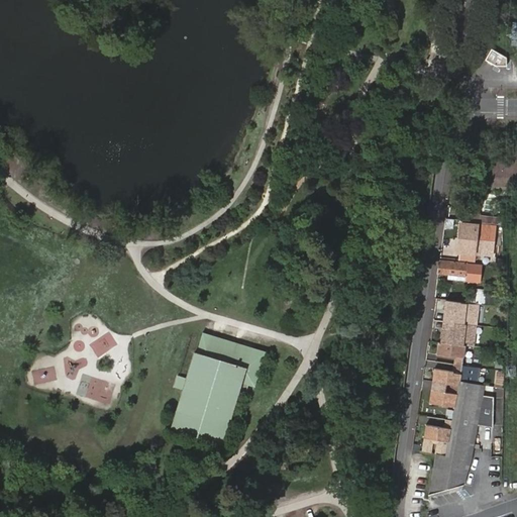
[(494,186),(516,186),(516,158),(509,158),(509,152),(503,152),(504,158),(494,158),(494,186)]
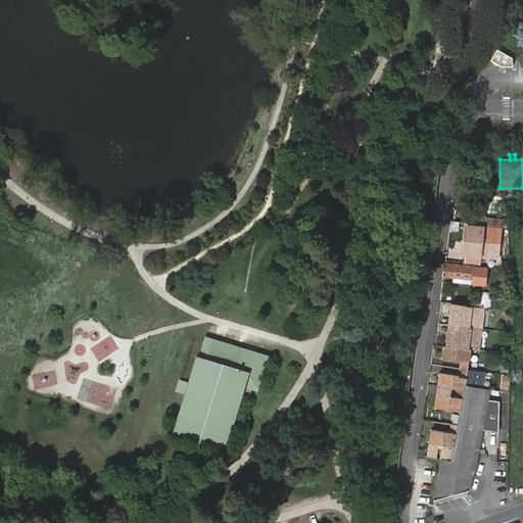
[(486,224),(486,219),(487,218),(472,216),(471,223),(486,224)]
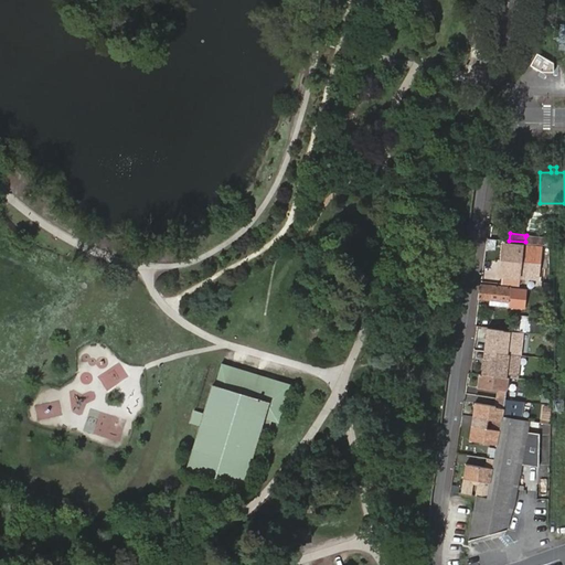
[(547,238),(525,236),(525,242),(547,245),(547,238)]
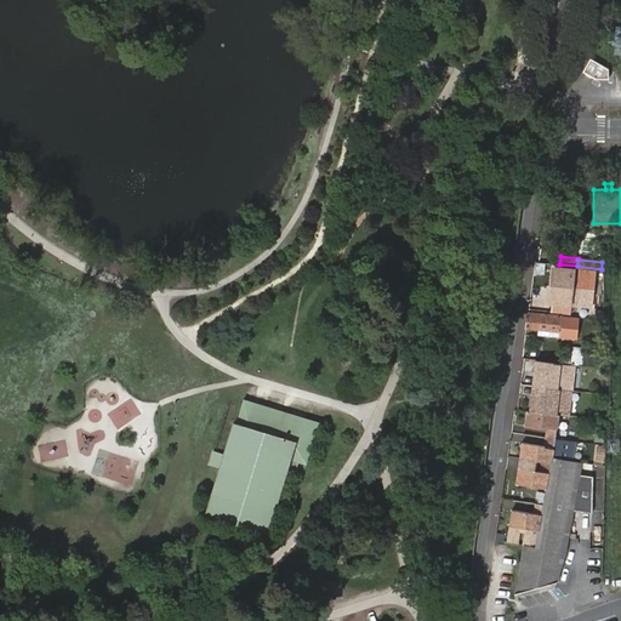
[(573,305),(575,272),(554,269),(552,302),(573,305)]
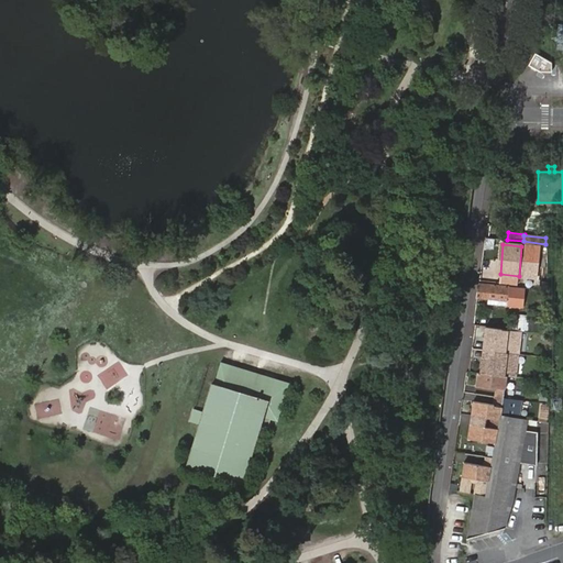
[(539,247),(521,246),(519,276),(537,277),(539,247)]
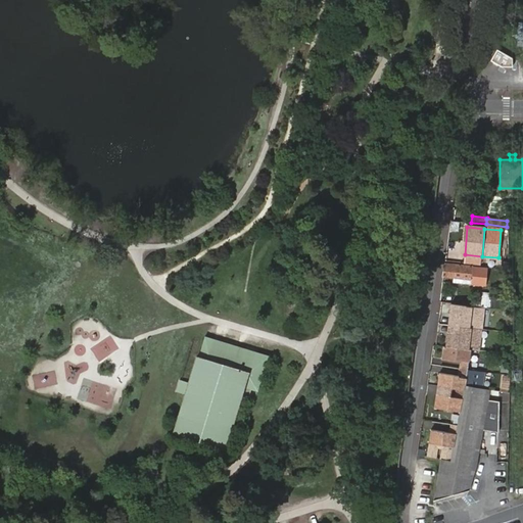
[(478,267),(445,264),(444,267),(443,276),(456,278),(455,283),(470,285),(471,283),(476,284),(478,273),(478,267)]
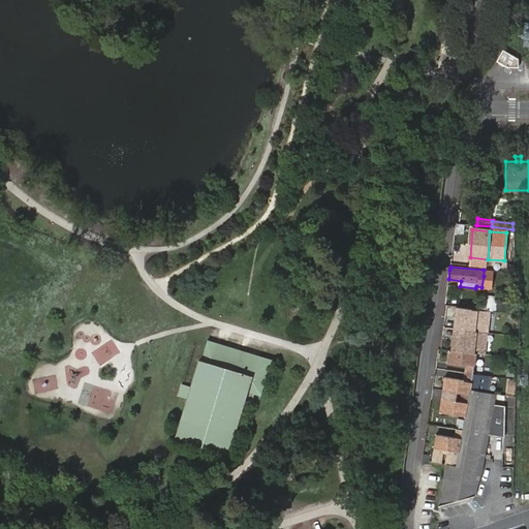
[(516,311),(516,304),(500,302),(501,297),(486,294),(485,305),(472,304),(471,309),(489,310),(504,312),(516,313),(516,311)]
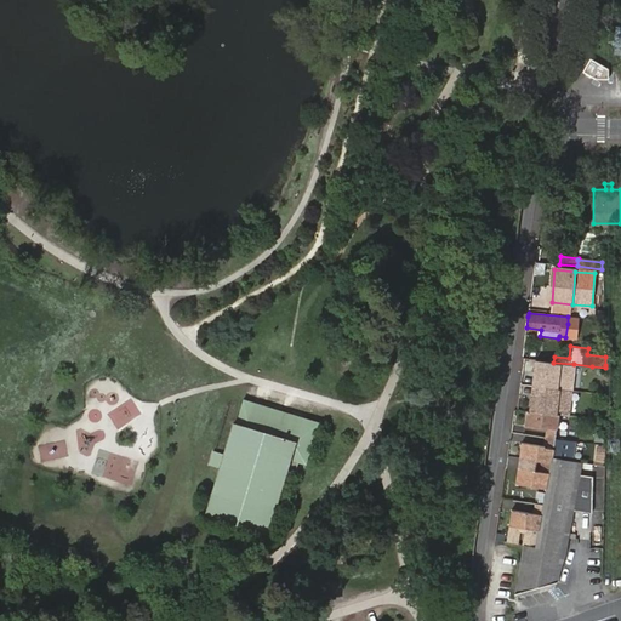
[(553,363),(535,360),(533,387),(573,391),(574,364),(553,363)]
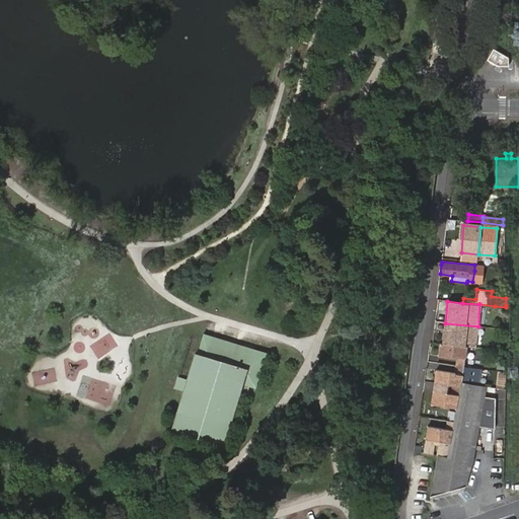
[(478,326),(445,323),(443,344),(460,346),(465,346),(475,347),(478,326)]
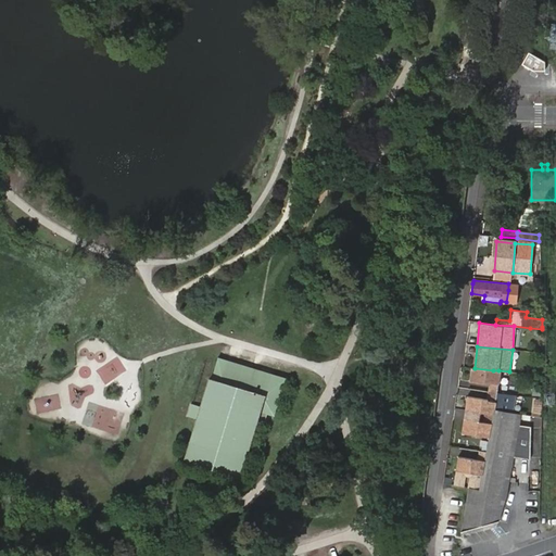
[(210,379),(187,457),(242,474),(257,421),(265,424),(268,414),(275,416),(287,377),(218,356),(211,379),(210,379)]
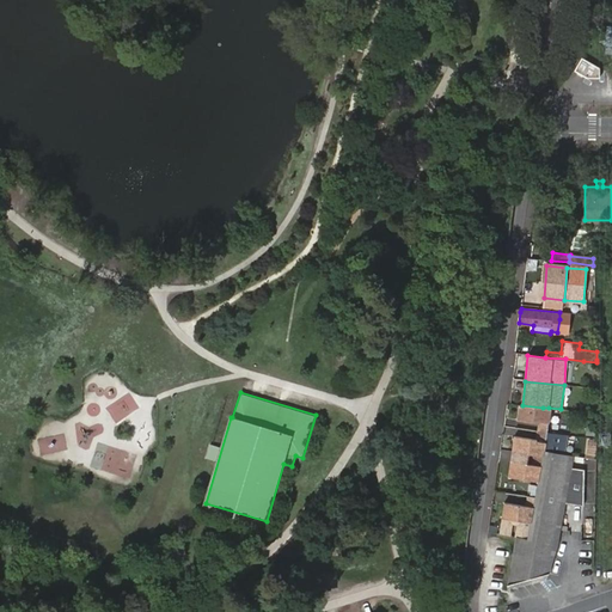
[(516,421),(539,423),(543,408),(522,405),(518,405),(516,421)]
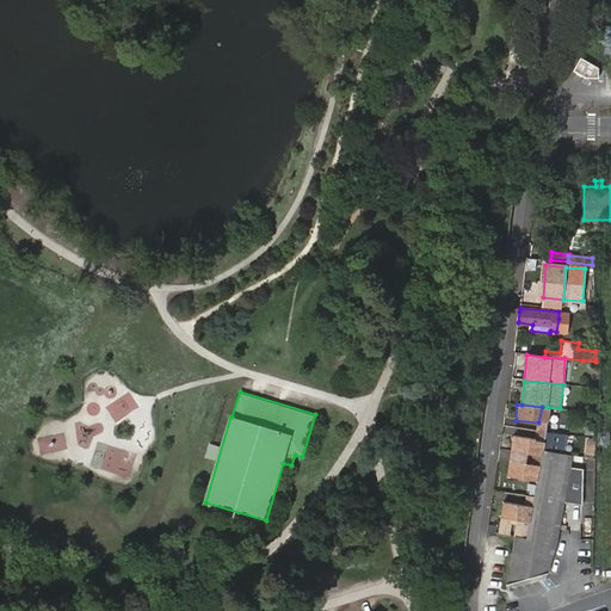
[(545,424),(548,407),(542,407),(538,423),(545,424)]
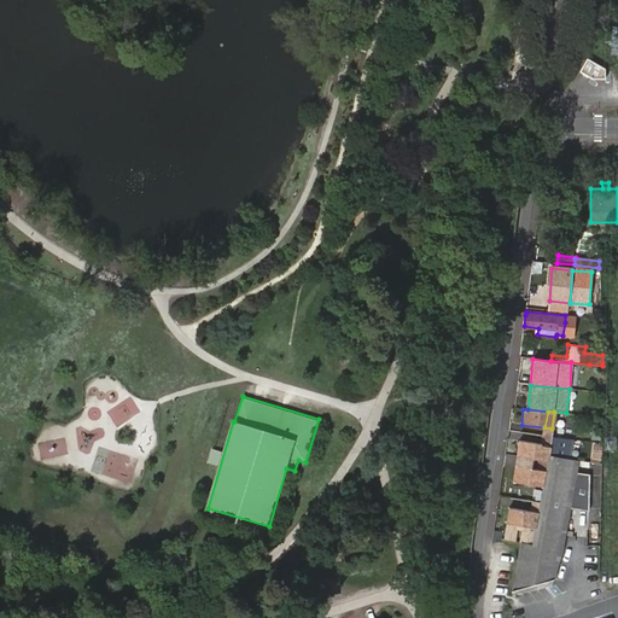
[(537,460),(541,444),(540,444),(540,447),(534,445),(534,442),(519,441),(517,456),(537,460)]
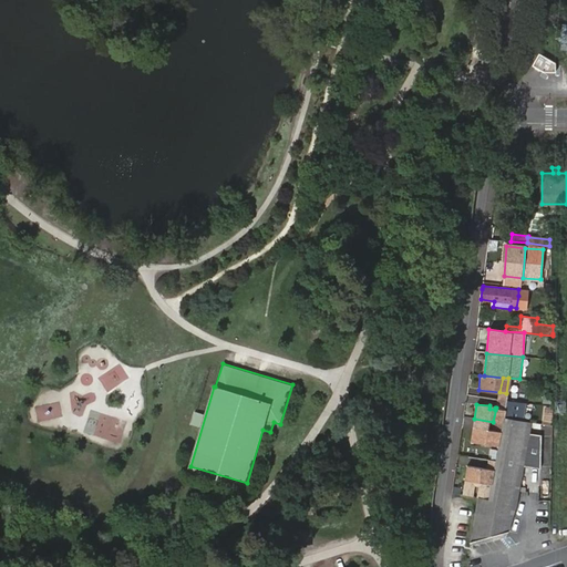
[(502,420),(503,418),(504,409),(496,408),(493,422),(502,423),(502,420)]
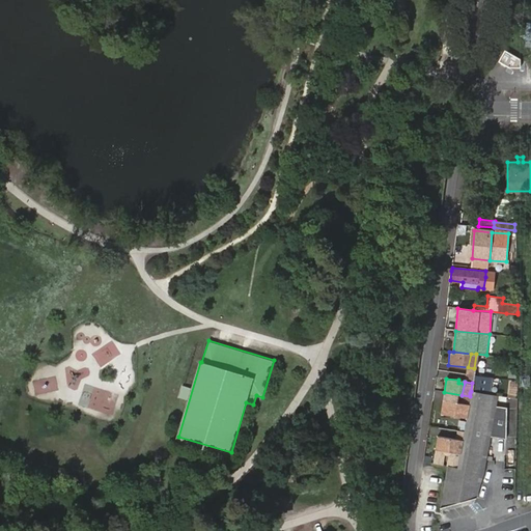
[(495,404),(496,398),(470,393),(470,396),(468,407),(466,419),(464,432),(462,442),(460,453),(457,468),(448,466),(445,483),(442,506),(476,498),(484,470),(491,435),(495,404)]
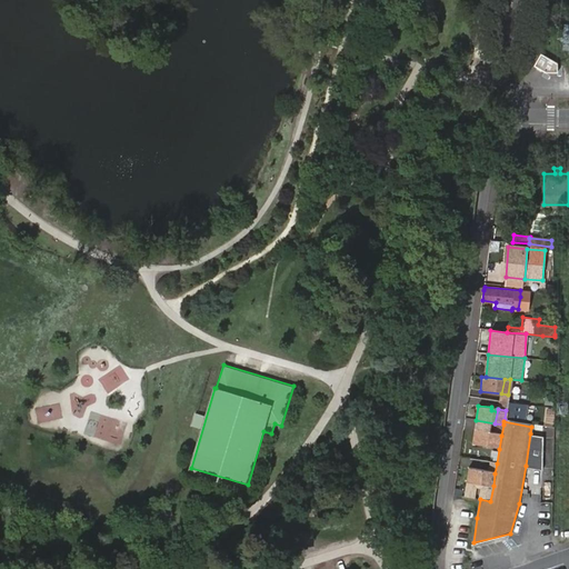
[(472,446),(489,447),(491,439),(491,437),(489,436),(489,432),(475,431),(472,446)]
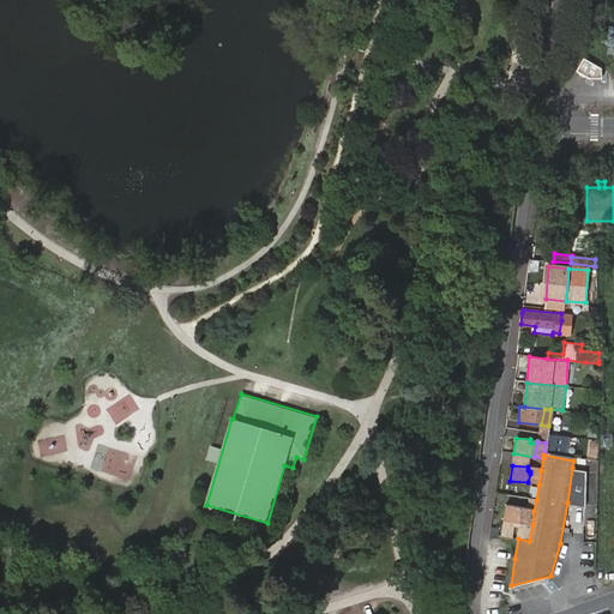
[(572,468),(567,503),(584,506),(584,470),(572,468)]
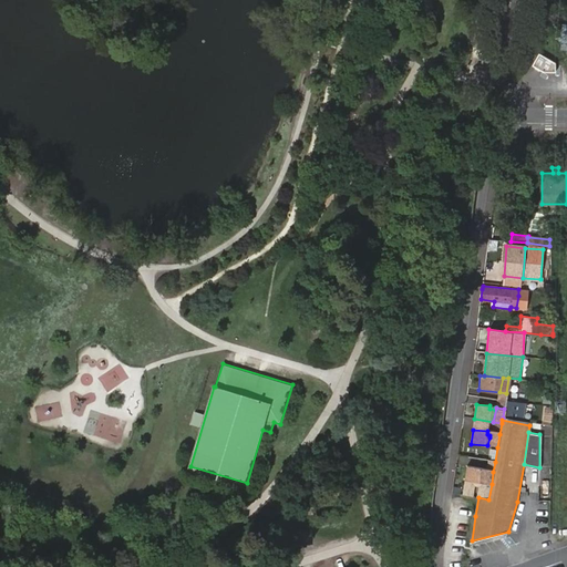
[(487,445),(497,447),(500,434),(492,433),(492,435),(490,435),(490,437),(487,445)]
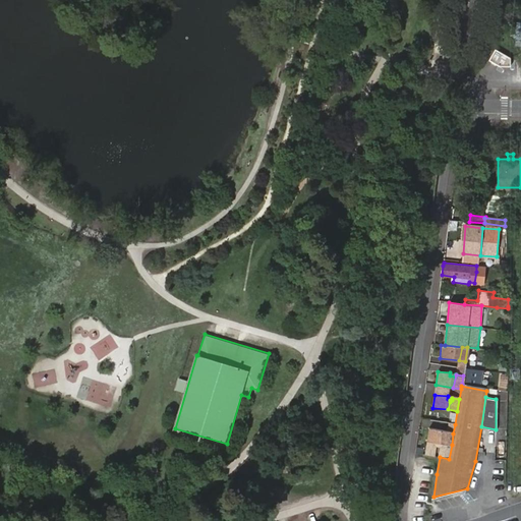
[(426,443),(440,444),(443,433),(442,433),(443,430),(428,429),(426,443)]
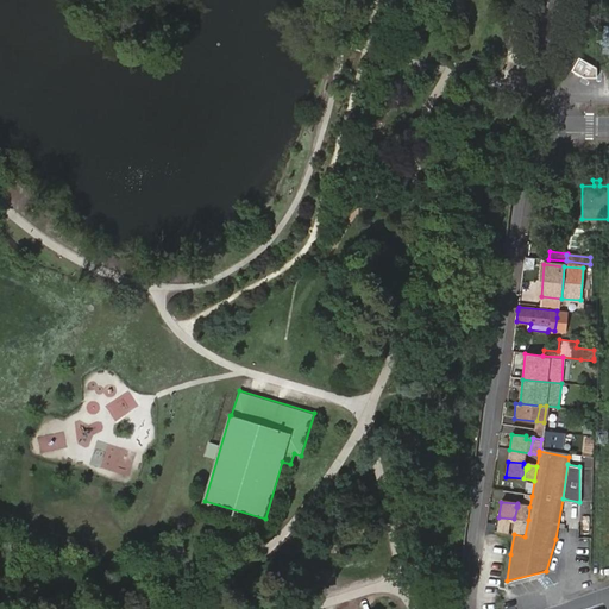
[(518,507),(514,519),(528,520),(529,507),(522,506),(522,508),(518,507)]
